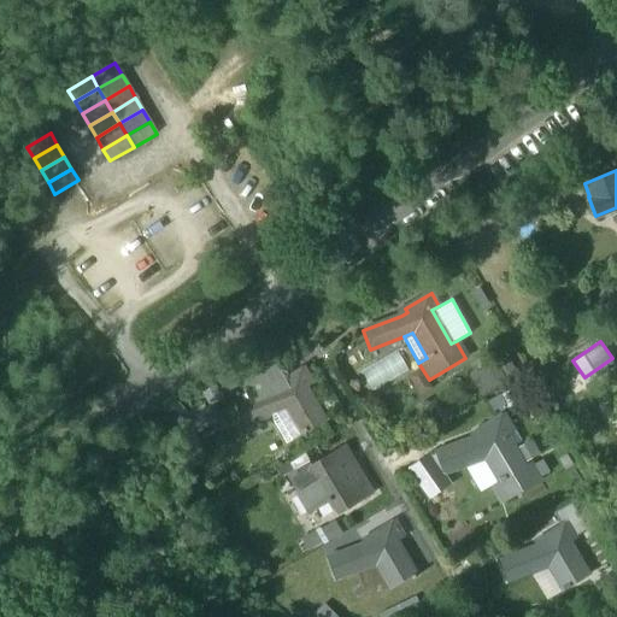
[(244,425),(272,415),(286,410),(301,435),(325,421),(304,387),(312,382),(304,369),(285,381),(283,381),(286,386),(275,392),(250,401),(236,406),(244,425)]
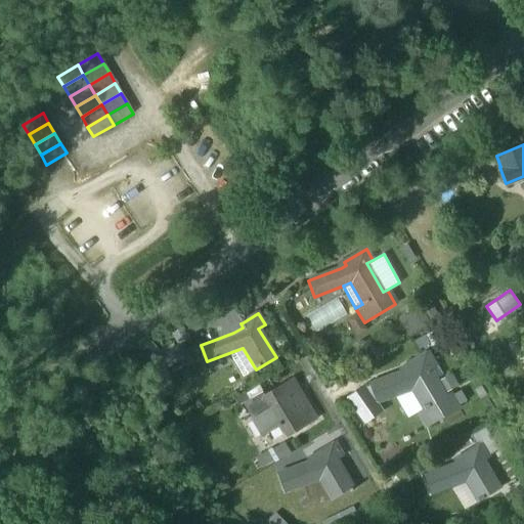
[(205,329),(212,341),(233,333),(243,328),(241,323),(242,323),(236,314),(227,320),(225,316),(205,329)]
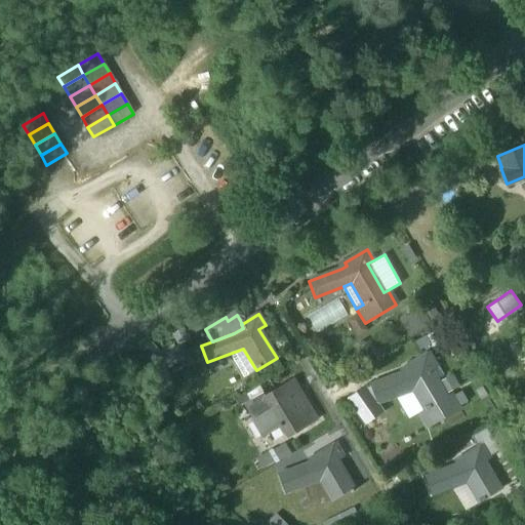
[(133,356),(140,366),(157,354),(159,353),(152,342),(133,356)]
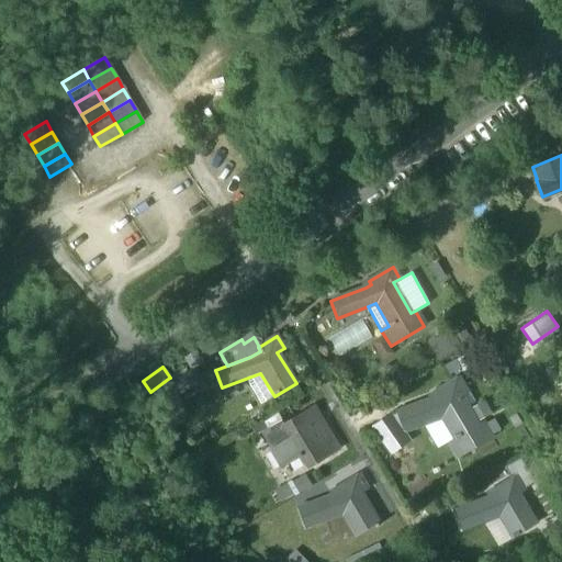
[(261,404),(274,396),(260,373),(248,378),(249,383),(261,404)]
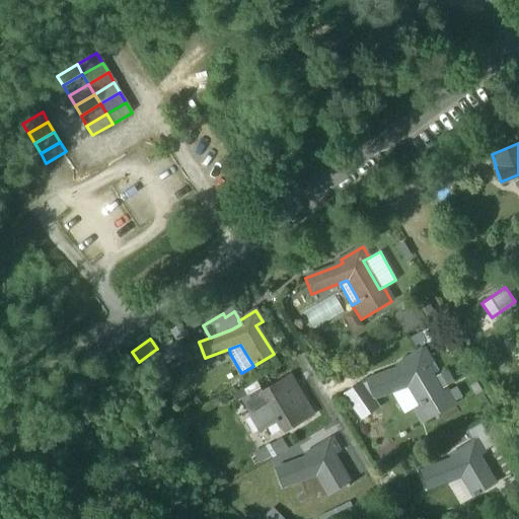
[(414,409),(422,423),(453,404),(446,392),(445,390),(440,392),(433,379),(424,364),(430,361),(423,350),(401,363),(403,367),(397,370),(367,381),(372,397),(389,391),(408,384),(420,404),(414,409)]
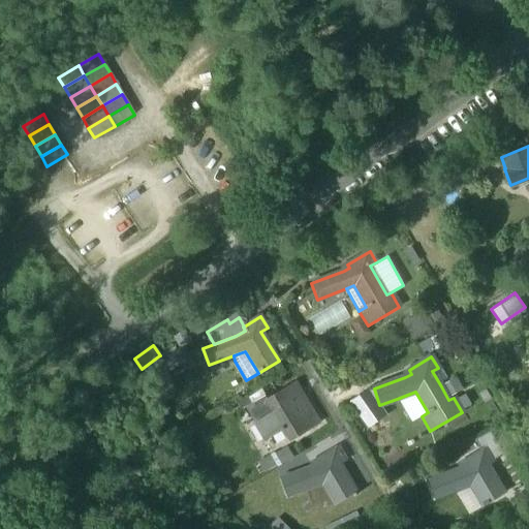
[(448,382),(439,367),(438,368),(432,371),(441,386),(448,382)]
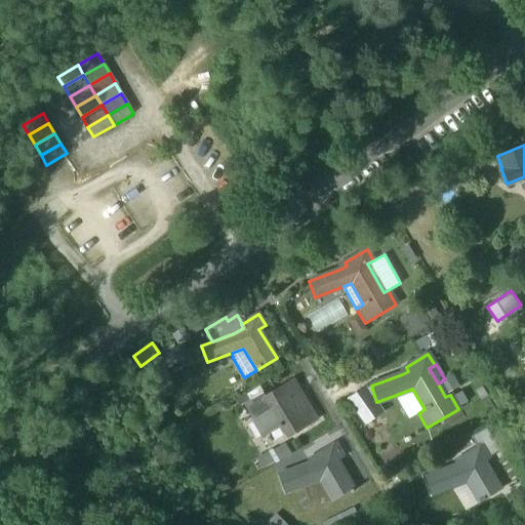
[(451,375),(445,379),(438,384),(445,397),(450,395),(459,389),(451,375)]
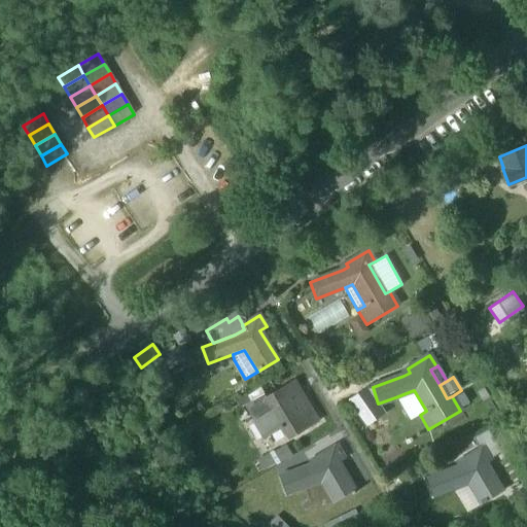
[(264,394),(265,397),(276,391),(270,381),(258,387),(264,394)]
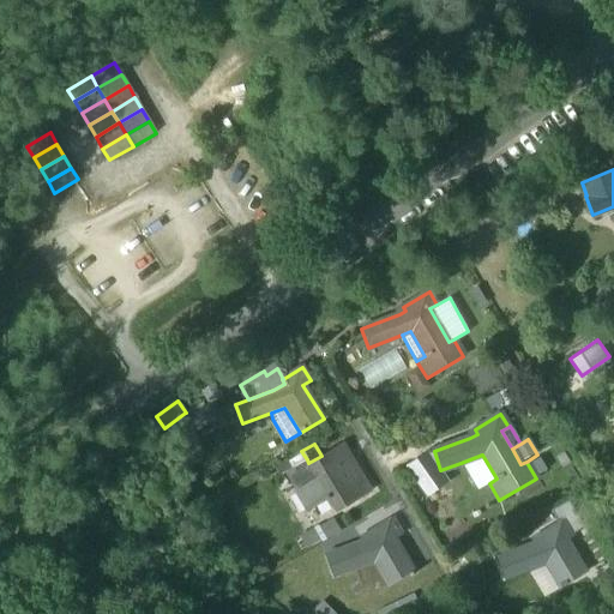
[(329,498),(337,511),(365,495),(345,463),(351,459),(342,444),(321,456),(308,463),(317,476),(329,498)]
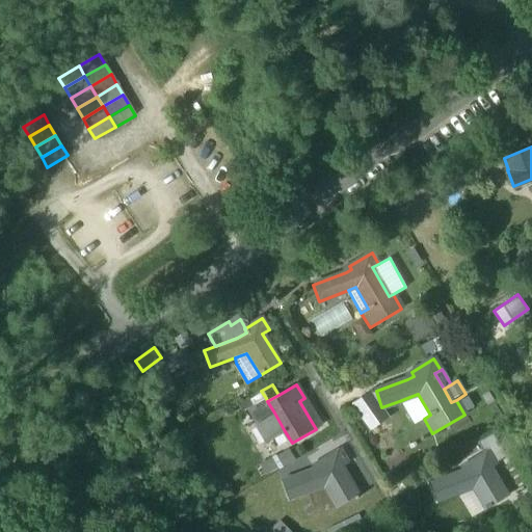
[(266,398),(261,391),(240,403),(244,410),(246,409),(251,406),(266,398)]
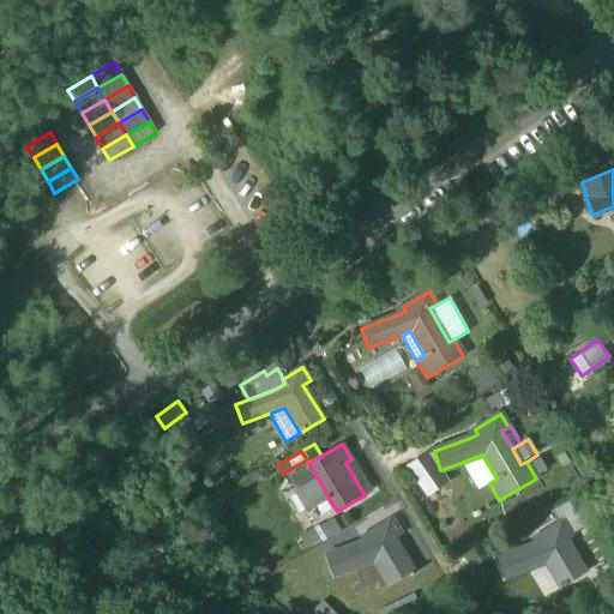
[(408,467),(427,494),(445,481),(438,471),(440,470),(434,451),(423,455),(408,467)]
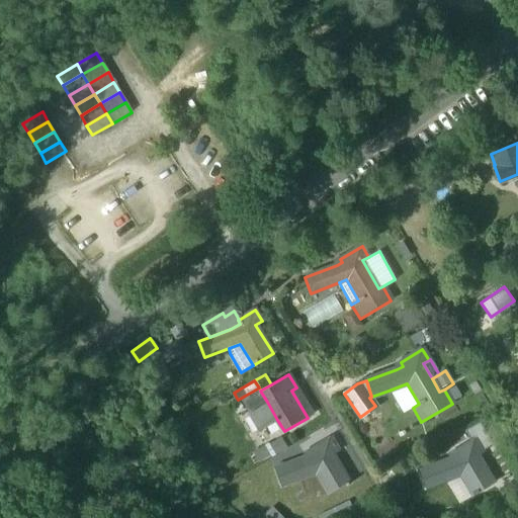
[(389,391),(403,414),(413,408),(419,404),(407,383),(389,391)]
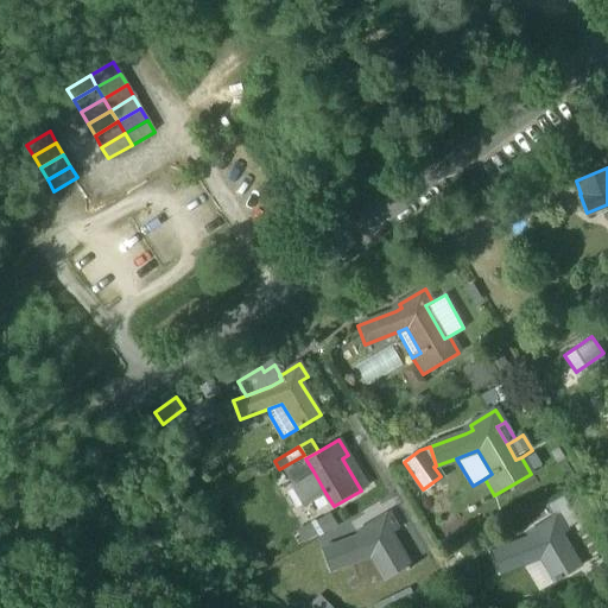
[(287,464),(297,481),(314,472),(305,458),(304,455),(287,464)]
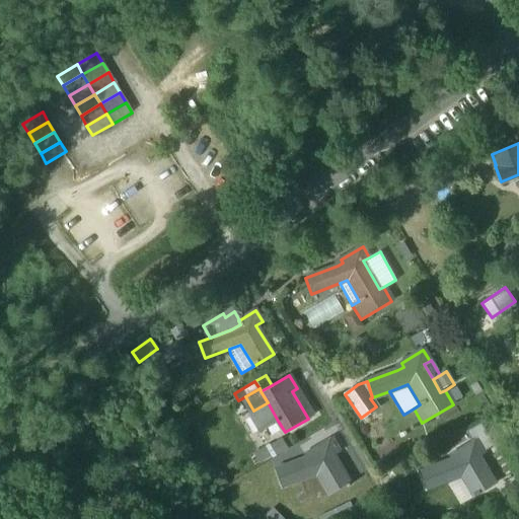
[(446,392),(453,404),(462,399),(455,388),(446,392)]
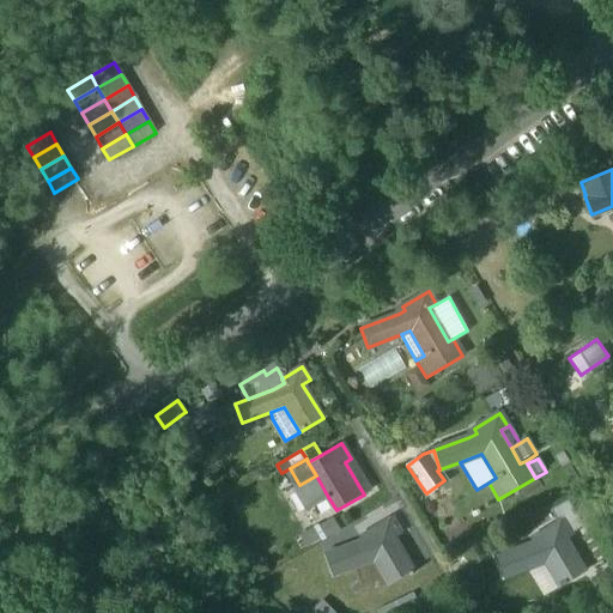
[(307,510),(313,507),(299,485),(290,468),(284,472),(307,510)]
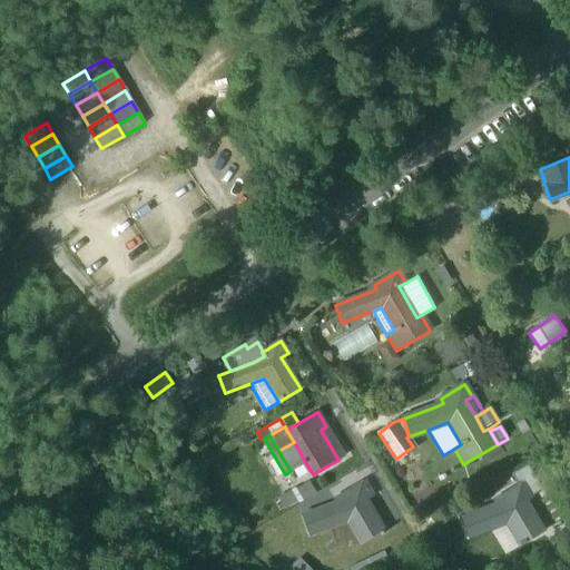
[(305,462),(294,442),(278,451),(291,471),(305,462)]
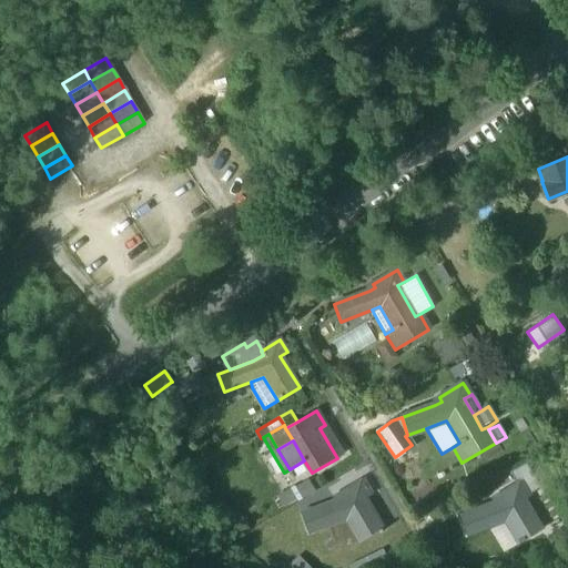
[(533,480),(538,488),(544,485),(538,477),(533,480)]
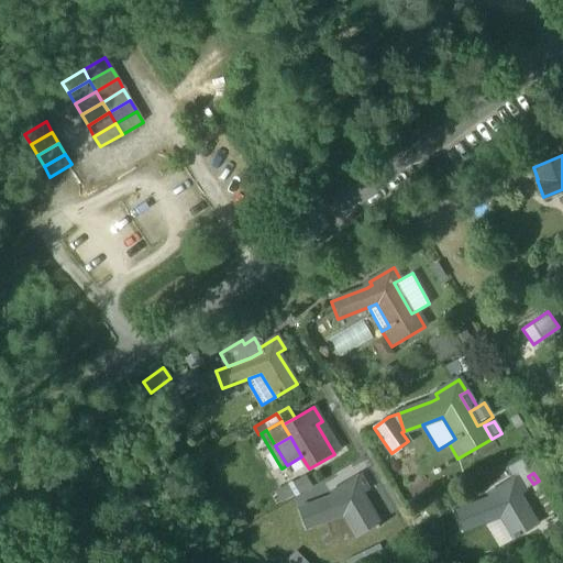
[(274,494),(280,505),(312,486),(306,475),(274,494)]
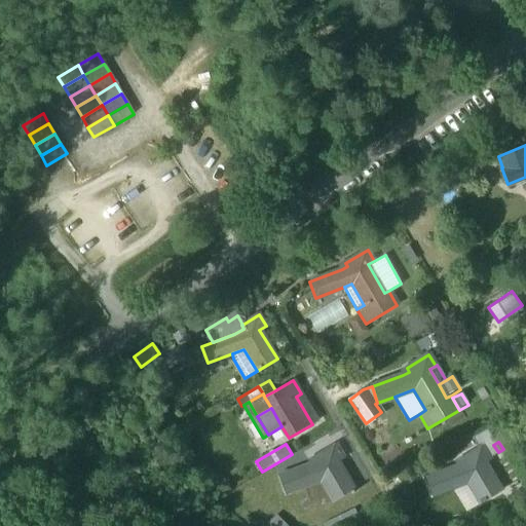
[(321,480),(334,501),(354,490),(337,460),(343,456),(336,445),(314,458),(315,461),(311,464),(278,477),(285,493),(321,480)]
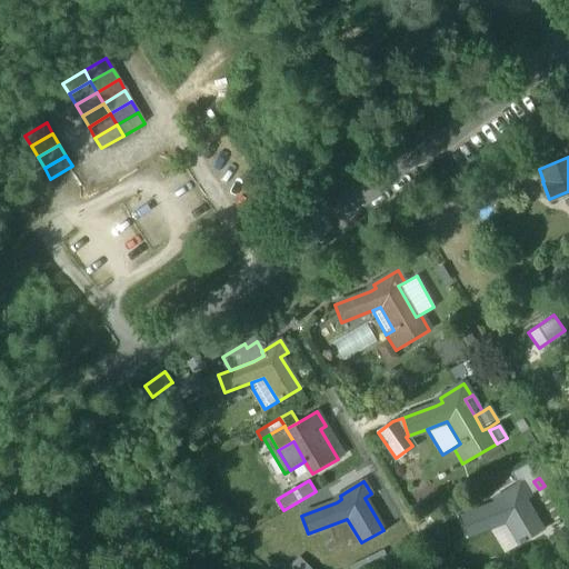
[(506,520),(520,543),(542,530),(523,498),(530,495),(522,482),(499,497),(501,500),(496,503),(460,517),(467,535),(506,520)]
